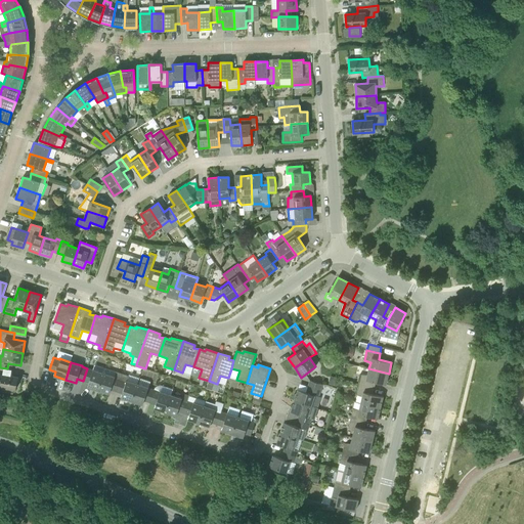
[(0,391),(12,394),(13,389),(16,390),(18,378),(6,375),(7,368),(0,367),(0,386),(1,387),(0,390),(0,391)]
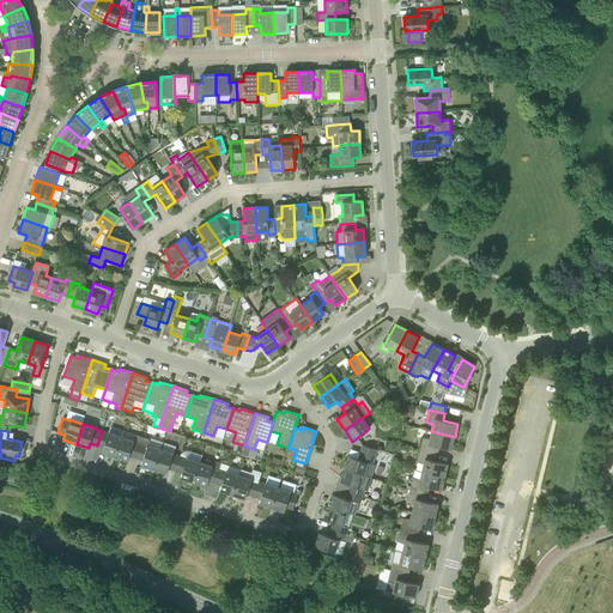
[(103,453),(115,456),(122,436),(109,432),(109,434),(102,431),(97,445),(104,448),(103,453)]
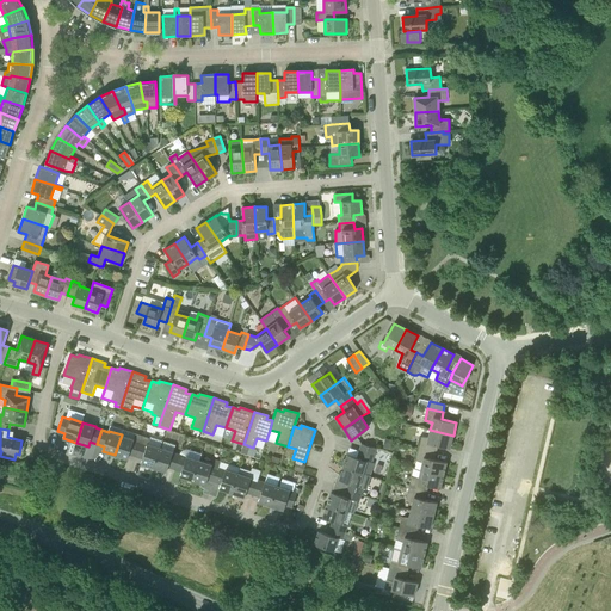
[(418,448),(433,451),(434,445),(450,449),(454,436),(430,430),(429,437),(421,437),(418,448)]
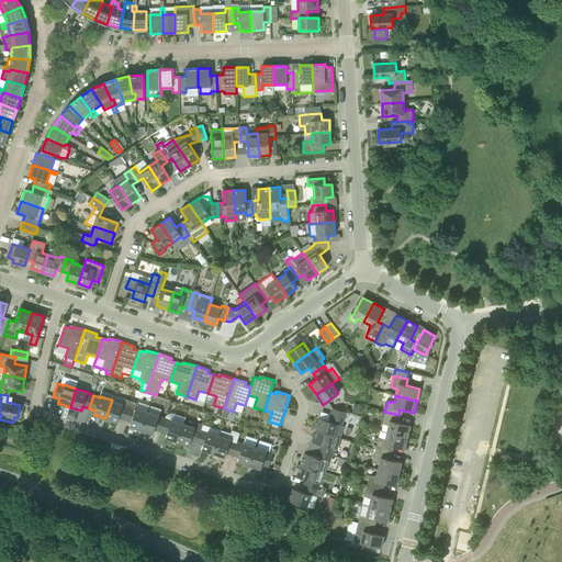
[(119,418),(125,420),(132,400),(125,398),(123,404),(112,400),(105,418),(117,423),(119,418)]
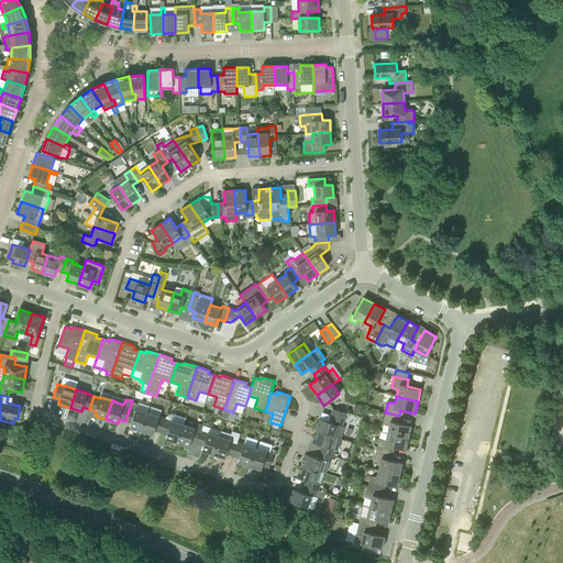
[(130,427),(142,431),(150,407),(132,400),(125,421),(131,423),(130,427)]
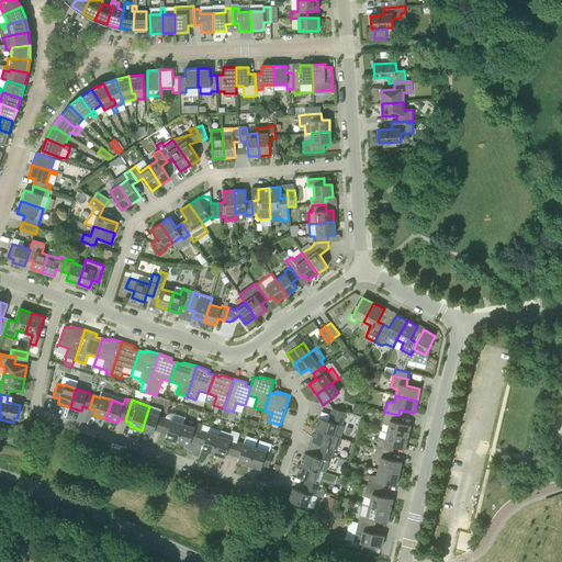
[(155,430),(160,431),(166,418),(159,416),(161,409),(149,406),(142,430),(154,434),(155,430)]
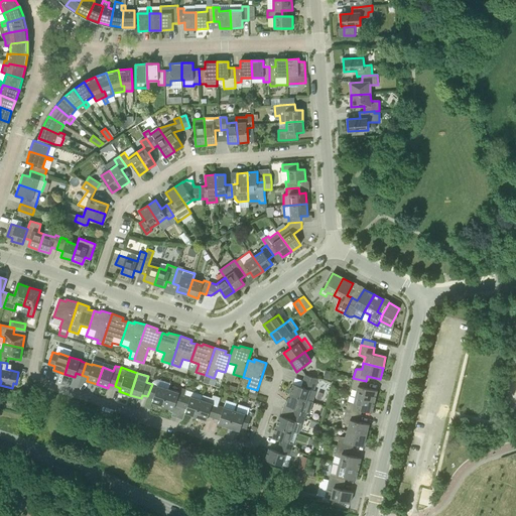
[(305,375),(303,380),(315,384),(317,379),(305,375)]
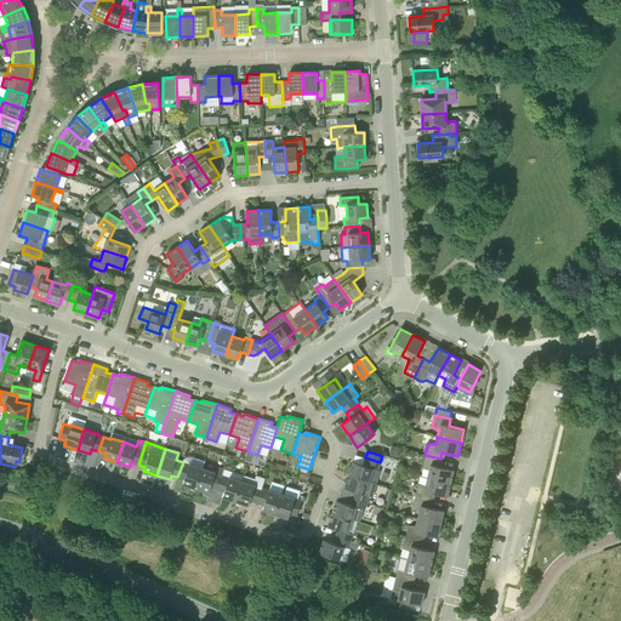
[(427,478),(450,483),(454,469),(438,466),(440,459),(425,455),(422,467),(429,469),(427,478)]
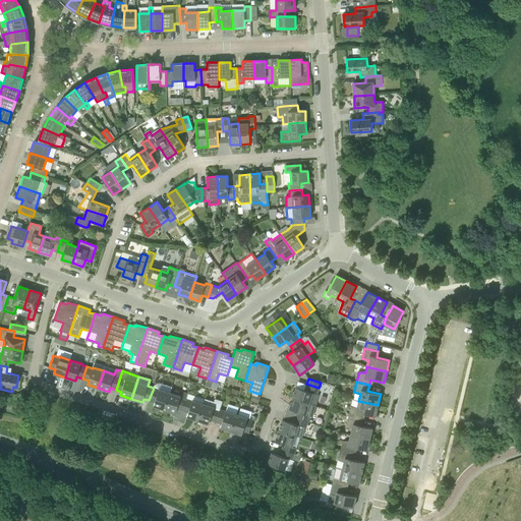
[(320,395),(316,394),(319,388),(306,384),(304,390),(296,388),(292,398),(316,406),(320,395)]
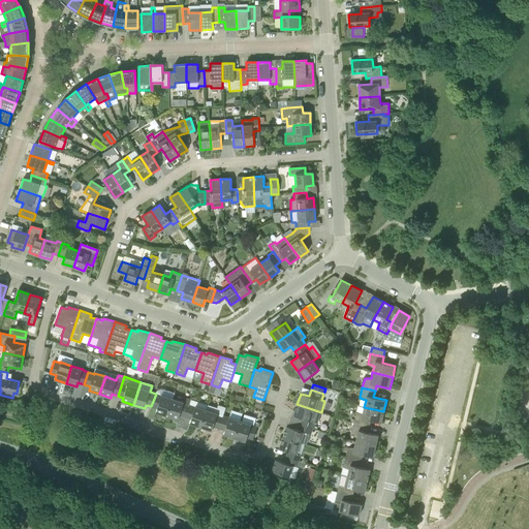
[(156,412),(167,416),(173,399),(161,395),(161,396),(156,394),(151,406),(157,408),(156,412)]
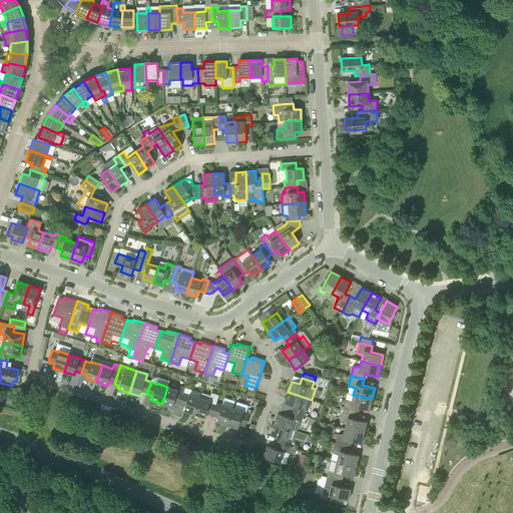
[(173,403),(179,405),(184,393),(185,387),(179,385),(178,390),(167,387),(162,404),(172,407),(173,403)]
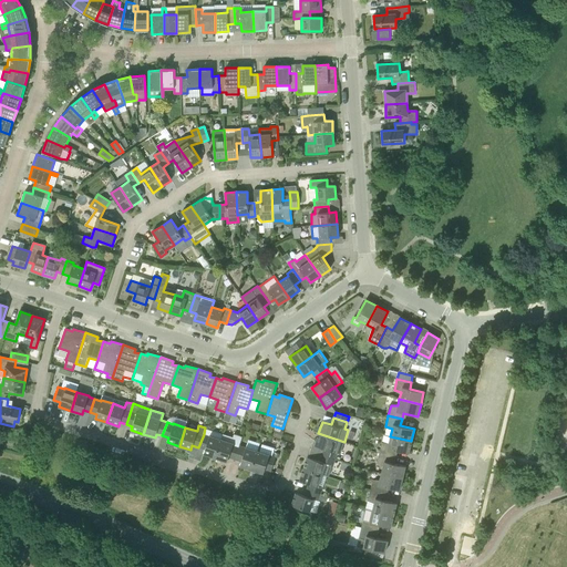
[(336,459),(338,452),(340,453),(344,442),(318,433),(315,445),(323,449),(321,454),(336,459)]
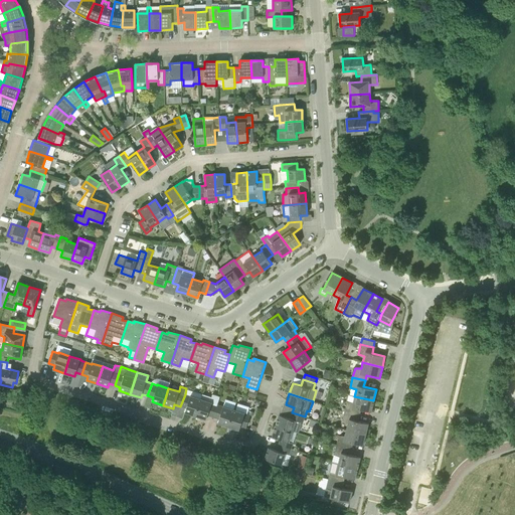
[(185,412),(195,415),(201,398),(190,395),(190,396),(185,394),(180,406),(186,408),(185,412)]
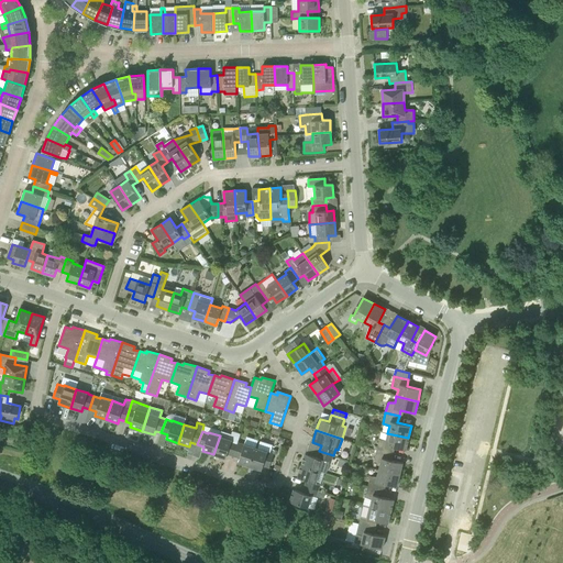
[(376,450),(390,453),(392,446),(406,450),(408,438),(387,433),(386,440),(379,439),(376,450)]
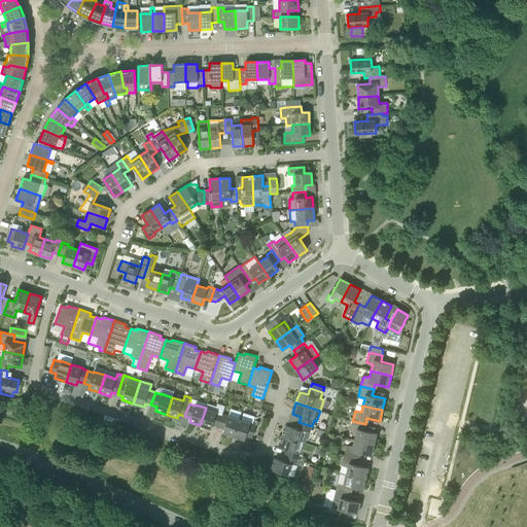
[(212,425),(218,427),(222,414),(216,413),(216,412),(206,408),(200,425),(211,429),(212,425)]
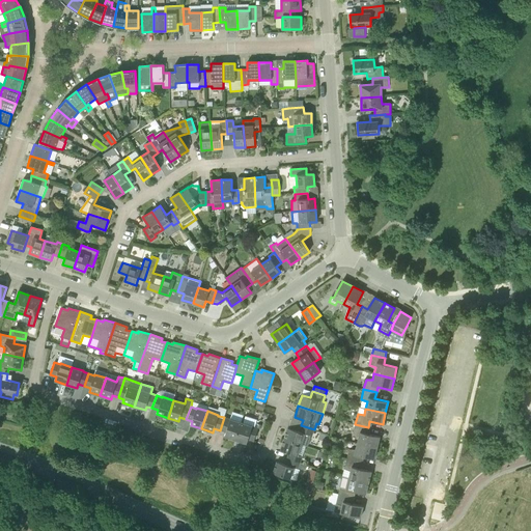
[(224,436),(235,440),(241,422),(230,419),(224,417),(220,430),(225,432),(224,436)]
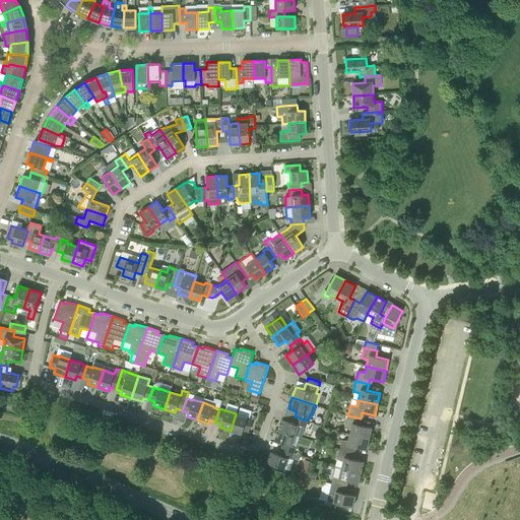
[(236,413),(231,431),(242,434),(243,431),(249,433),(253,419),(247,417),(236,413)]
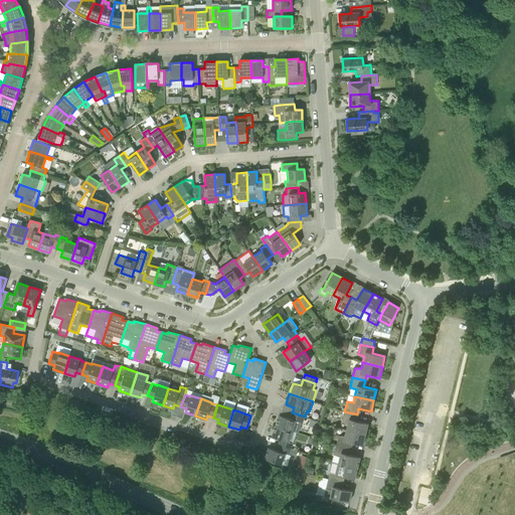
[(346,430),(365,435),(368,423),(355,420),(357,414),(344,411),(342,421),(348,423),(346,430)]
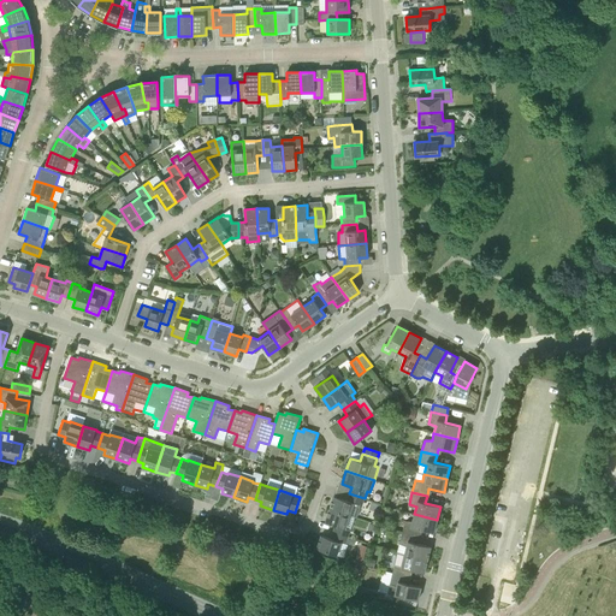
[(330,509),(350,516),(354,503),(362,505),(365,498),(349,493),(347,501),(333,496),(330,509)]
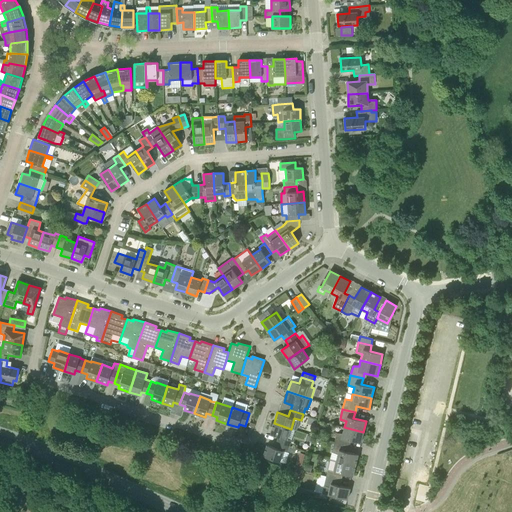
[(277,442),(289,446),(291,440),(287,439),(291,429),(274,423),(270,434),(279,436),(277,442)]
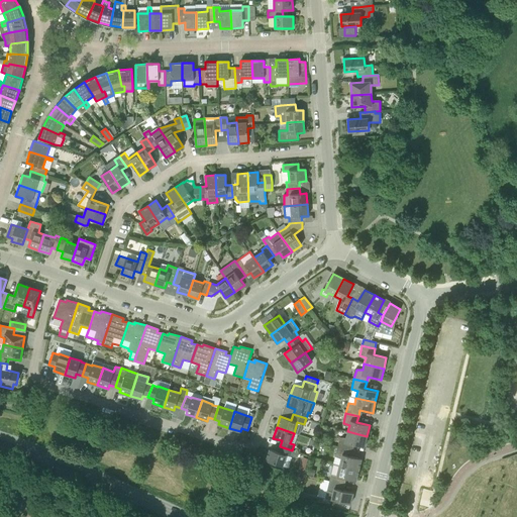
[(337,446),(350,449),(351,444),(365,447),(367,436),(347,431),(346,438),(340,437),(337,446)]
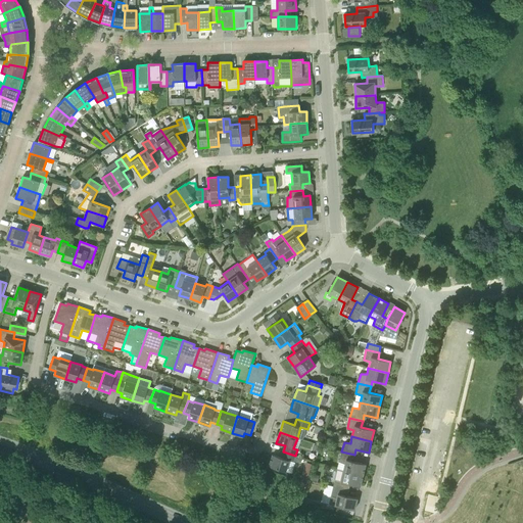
[(295,456),(283,452),(281,458),(273,455),(269,466),(286,472),(289,461),(293,462),(295,456)]
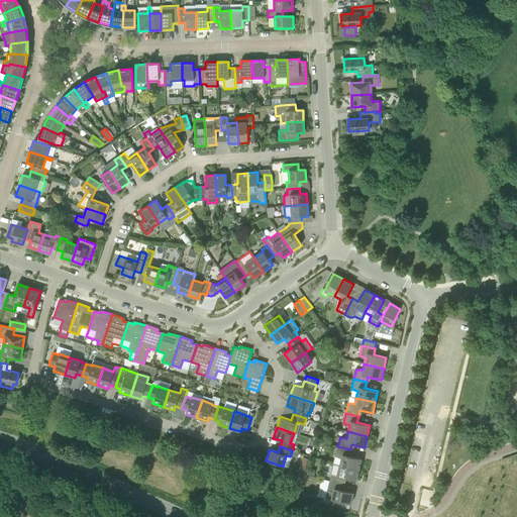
[(339,466),(358,470),(362,458),(348,455),(350,449),(337,446),(335,456),(341,458),(339,466)]
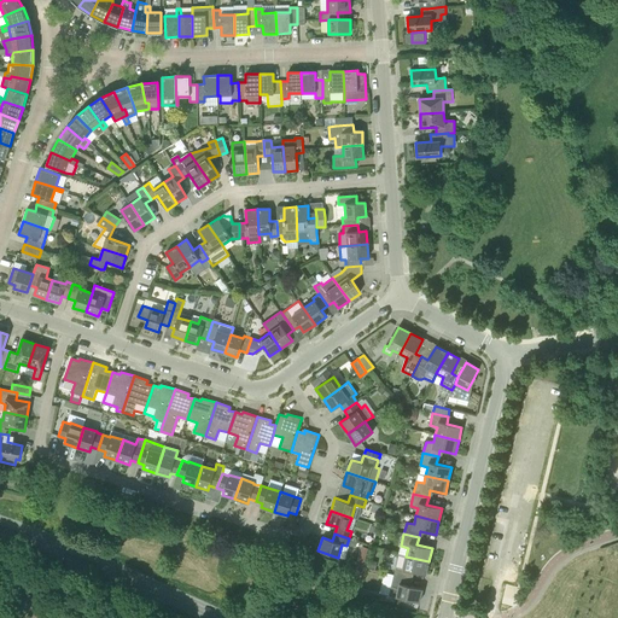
[(363,569),(369,547),(363,544),(357,566),(363,569)]
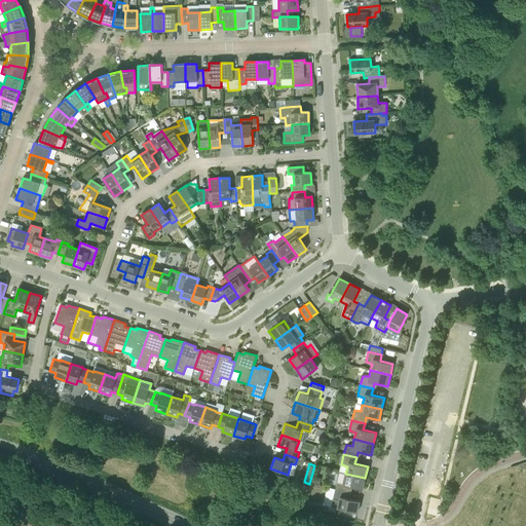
[(335,489),(348,492),(349,486),(363,489),(365,478),(345,474),(344,480),(337,479),(335,489)]
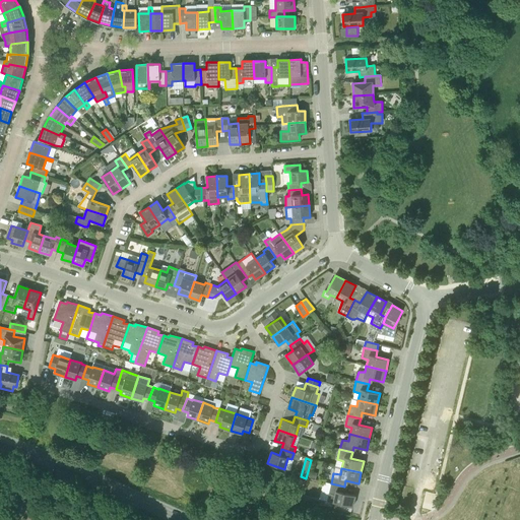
[(327,501),(333,503),(352,507),(355,496),(342,493),(344,486),(331,483),(327,501)]
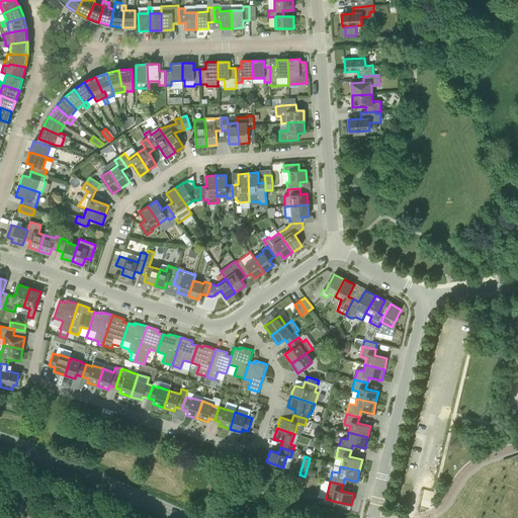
All buildings are outlined.
